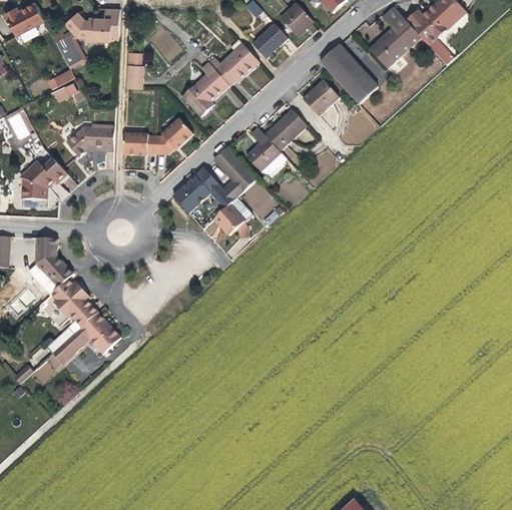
[(249,0),(245,4),(257,15),(265,8),(257,0),(249,0)]
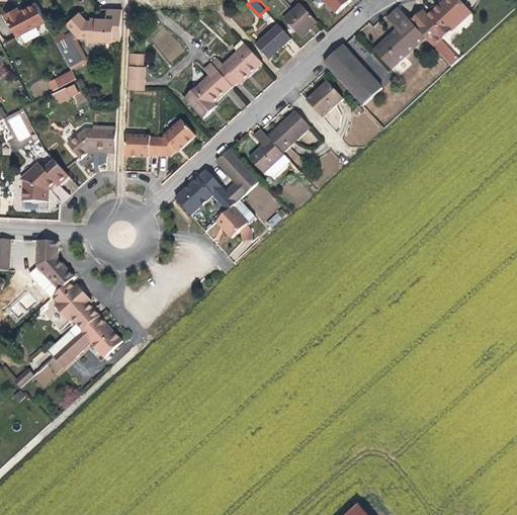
[(322,0),(333,13),(349,1),(348,0),(322,0)]
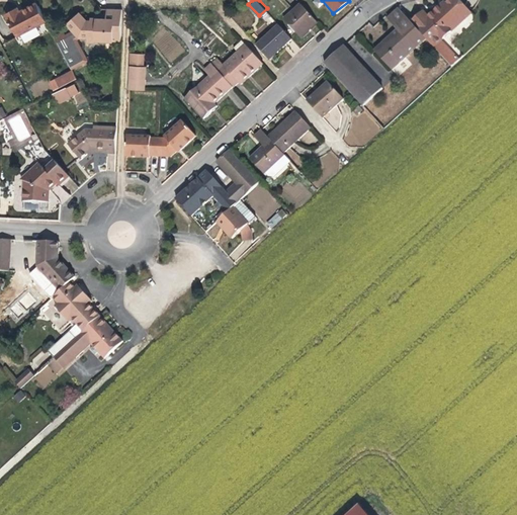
[(449,65),(457,58),(438,37),(466,12),(456,0),(442,0),(439,2),(438,1),(426,12),(422,7),(408,19),(425,38),(449,65)]
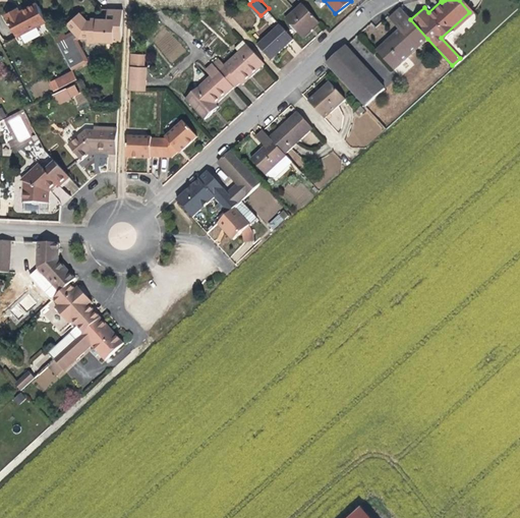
[(459,0),(469,12),(472,10),(464,0),(459,0)]
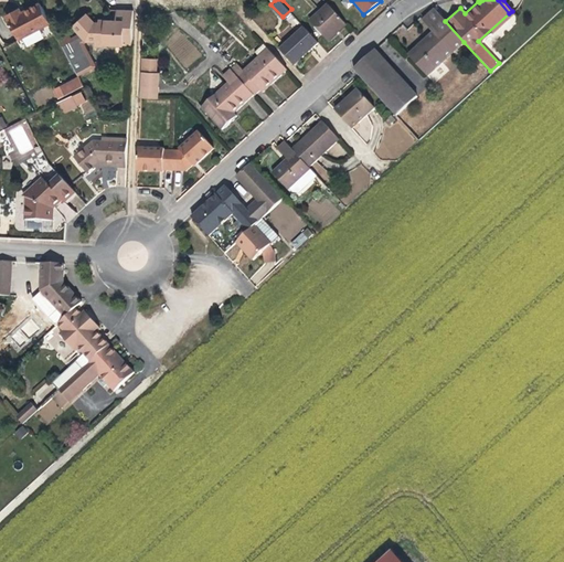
[(39,2),(20,12),(18,8),(4,14),(19,40),(30,33),(50,22),(39,2)]
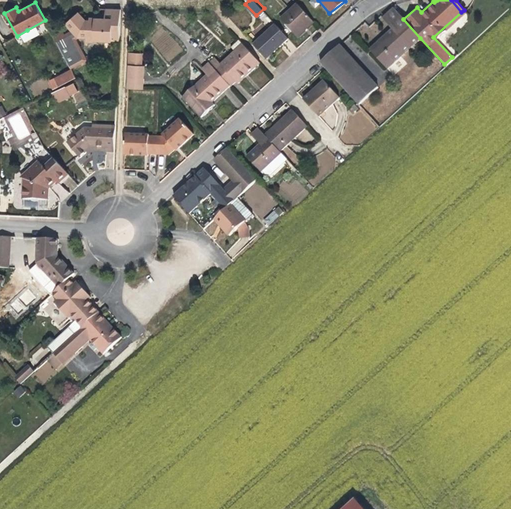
[(313,22),(296,4),(280,19),(296,37),(313,22)]
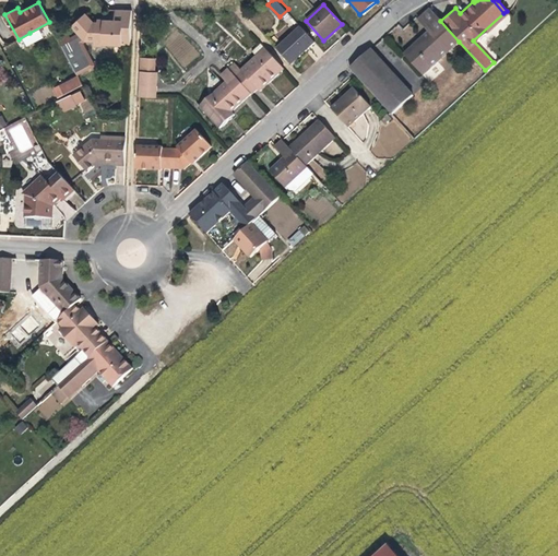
[(440,21),(427,8),(415,19),(427,32),(402,55),(422,77),(459,42),(440,21)]
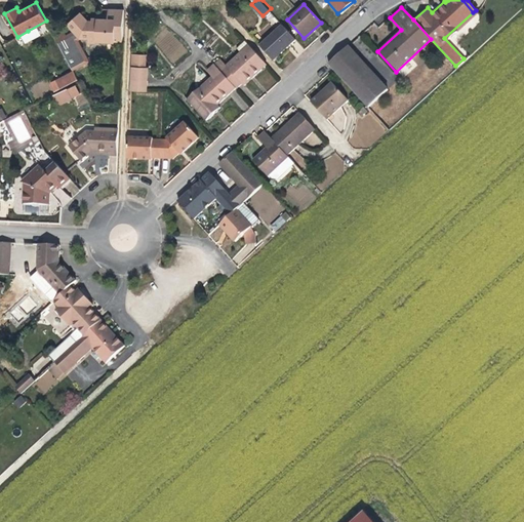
[(123,9),(108,8),(108,17),(99,16),(99,21),(88,21),(87,21),(79,11),(68,22),(73,30),(67,35),(64,31),(54,36),(73,71),(89,62),(77,39),(82,37),(87,37),(97,38),(115,40),(115,28),(122,28),(123,9)]
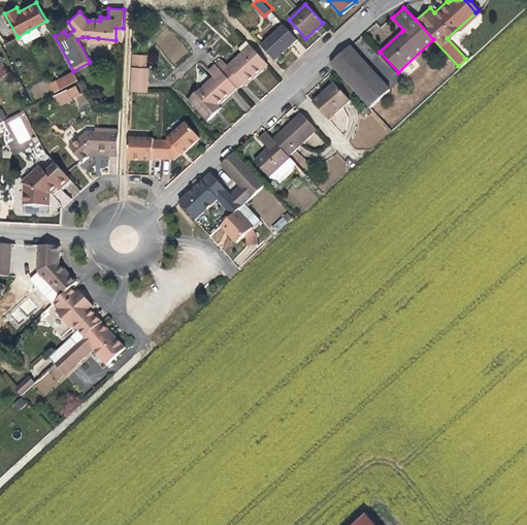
[(266,38),(259,44),(274,61),(297,40),(283,25),(275,31),(277,34),(268,41),(266,38)]
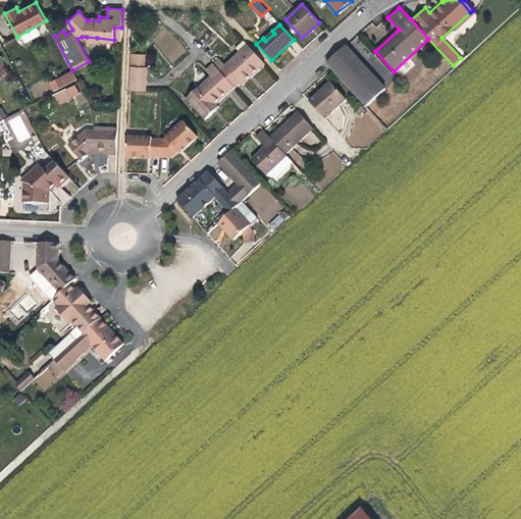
[(272,31),(263,38),(265,41),(274,34),(272,31)]
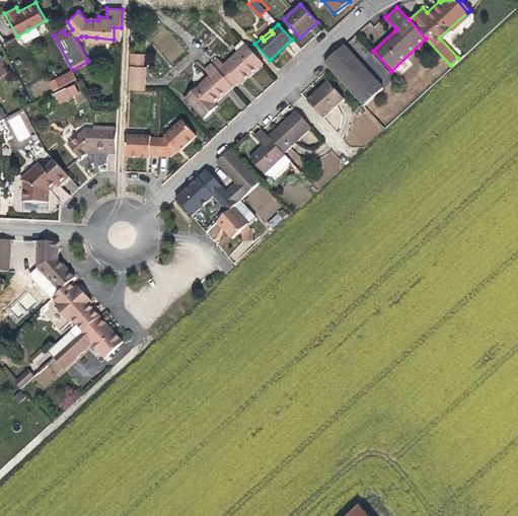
[(233,51),(242,43),(238,39),(229,45),(233,51)]
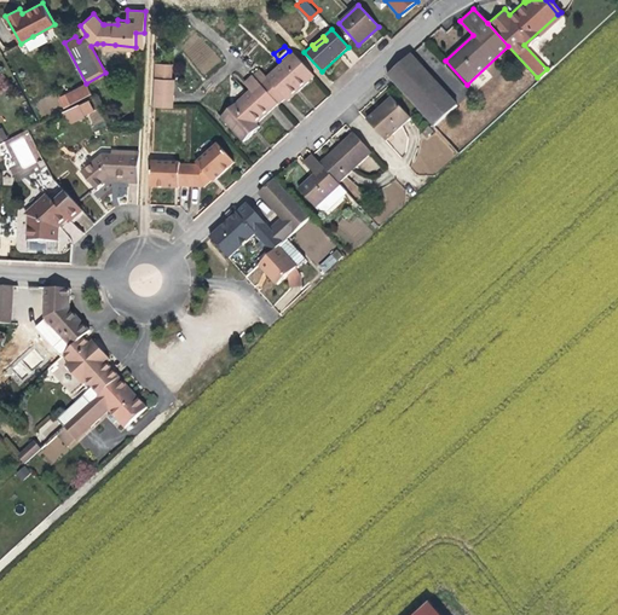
[(296,88),(312,76),(289,51),(278,61),(264,74),(261,71),(254,77),(277,103),(295,87),(296,88)]
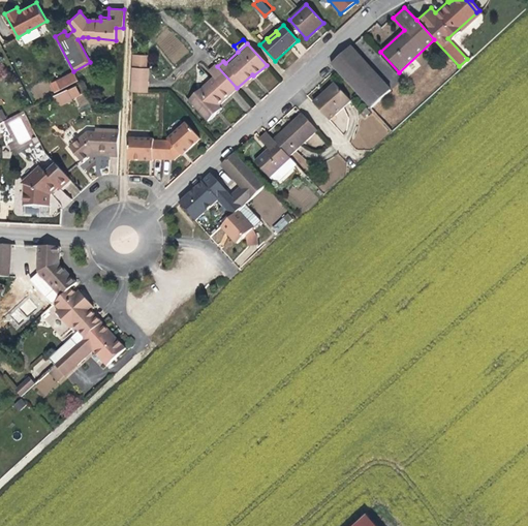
[(392,89),(351,44),(329,64),(369,107),(392,89)]
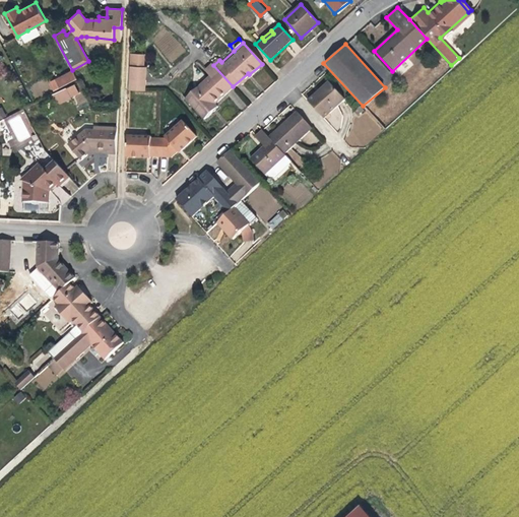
[(131,65),(142,66),(142,51),(131,51),(131,65)]
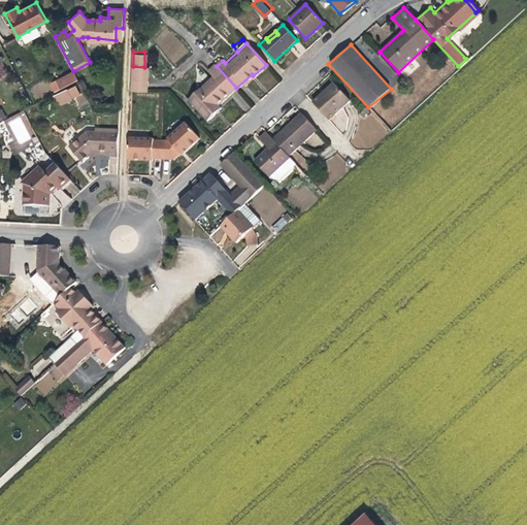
[(212,62),(217,66),(223,61),(219,56),(212,62)]
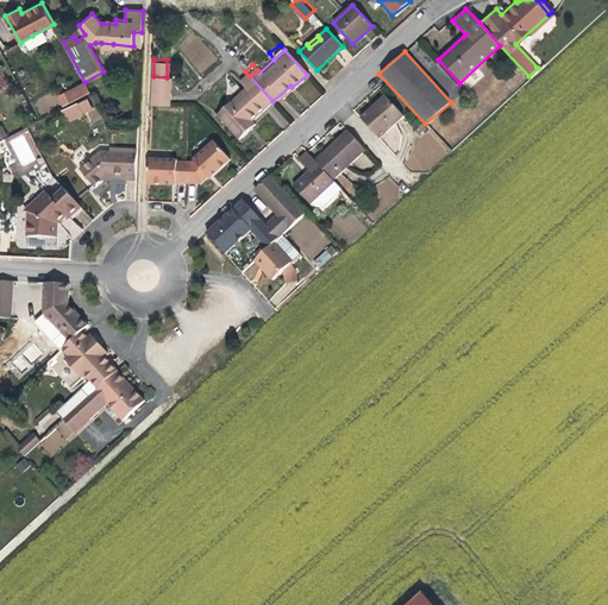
[(251,120),(273,101),(250,76),(245,71),(234,79),(240,86),(226,99),(230,105),(218,115),(238,139),(249,130),(245,126),(251,120)]
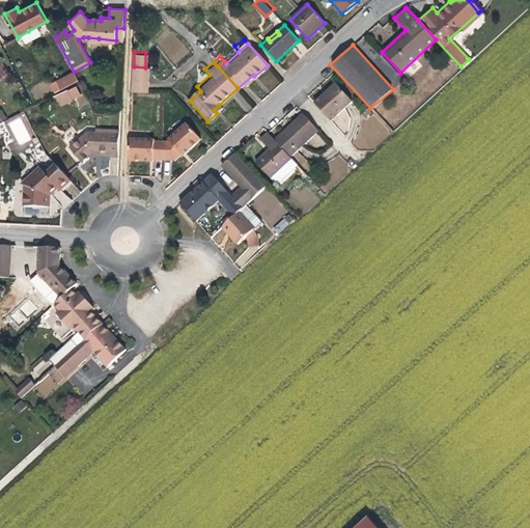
[(133,91),(148,92),(149,81),(144,81),(145,67),(134,66),(133,91)]
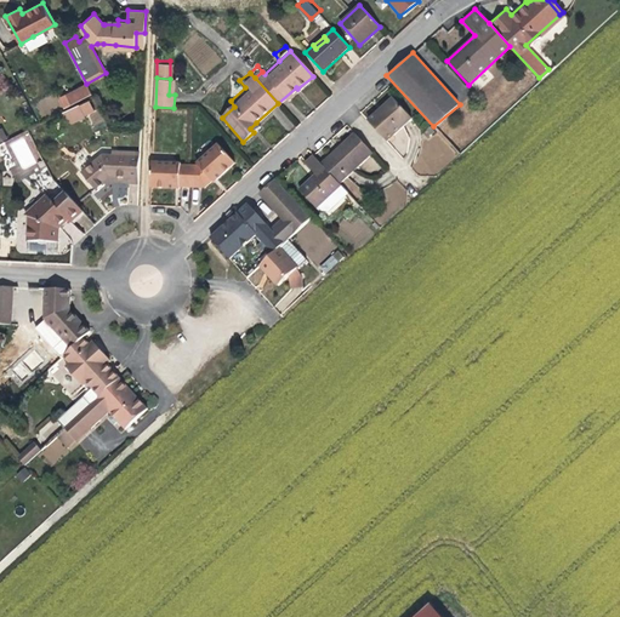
[(92,98),(81,103),(86,113),(97,108),(92,98)]
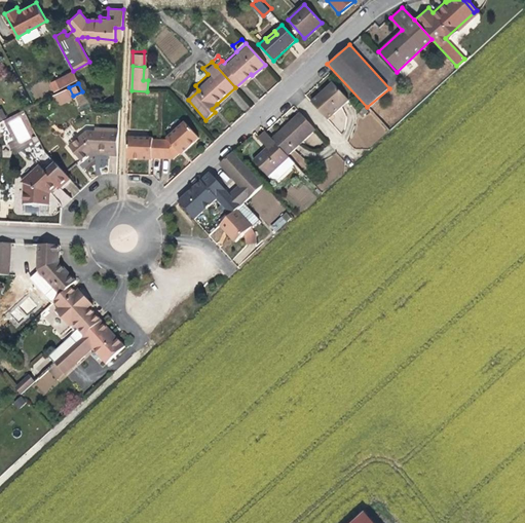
[(332,84),(311,103),(328,120),(347,102),(332,84)]
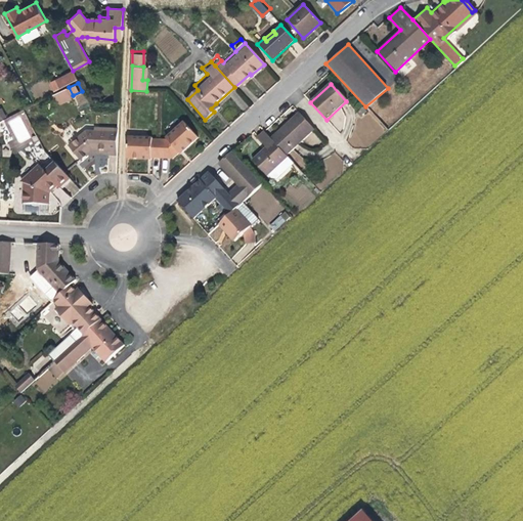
[(183,95),(187,99),(198,90),(194,85),(183,95)]
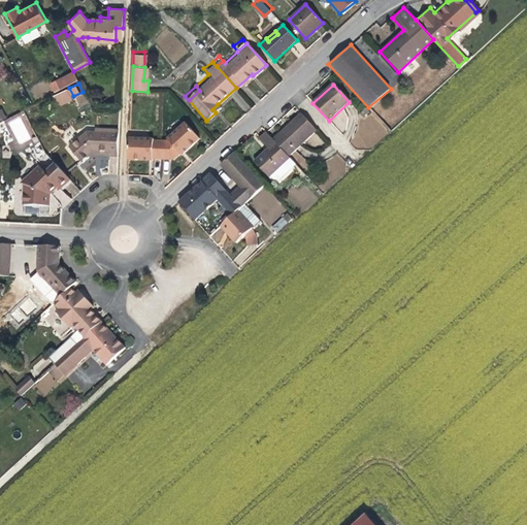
[(69,88),(64,91),(56,95),(61,103),(69,99),(73,96),(69,88)]
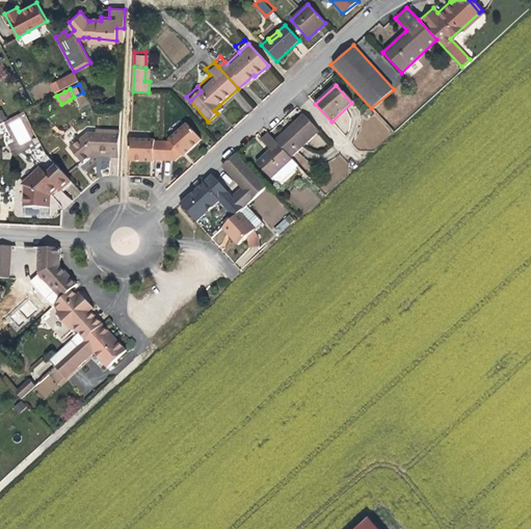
[(3,118),(15,144),(36,135),(25,109),(3,118)]
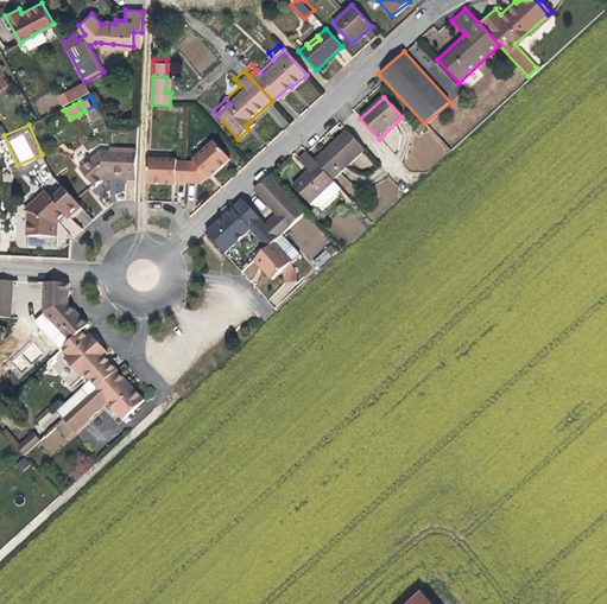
[(336,173),(364,151),(347,132),(321,154),(336,173)]
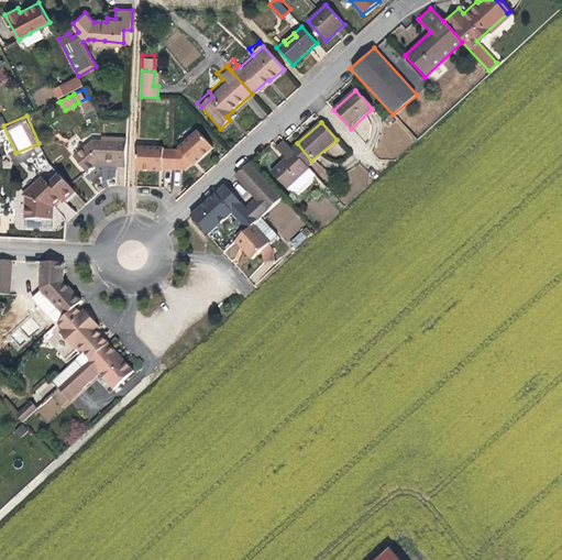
[(139,145),(138,169),(163,171),(163,168),(185,169),(191,164),(193,164),(213,147),(198,130),(178,147),(179,150),(146,149),(146,146),(139,145)]
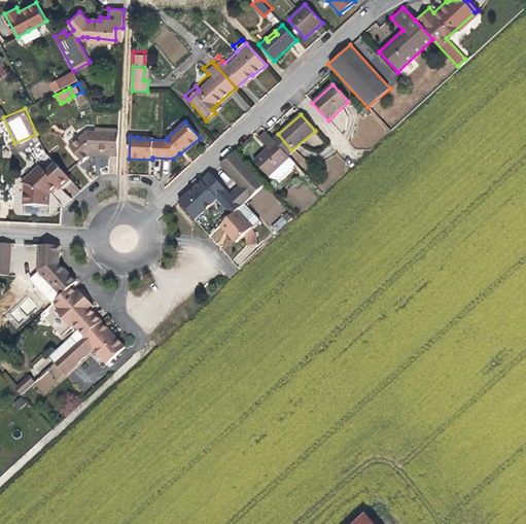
[(116,156),(118,128),(108,128),(108,132),(93,131),(86,131),(67,145),(79,162),(85,156),(94,151),(107,152),(107,156),(116,156)]
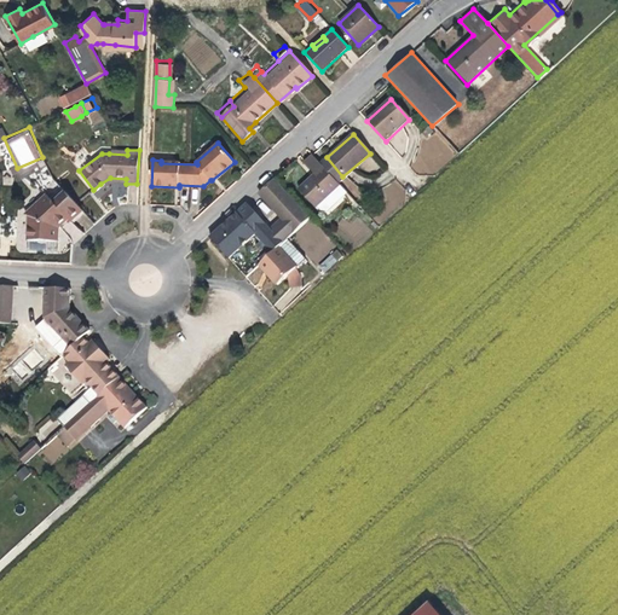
[(344,197),(338,191),(335,189),(339,185),(312,156),(304,163),(315,177),(298,190),(313,208),(317,207),(319,212),(325,212),(344,197)]
